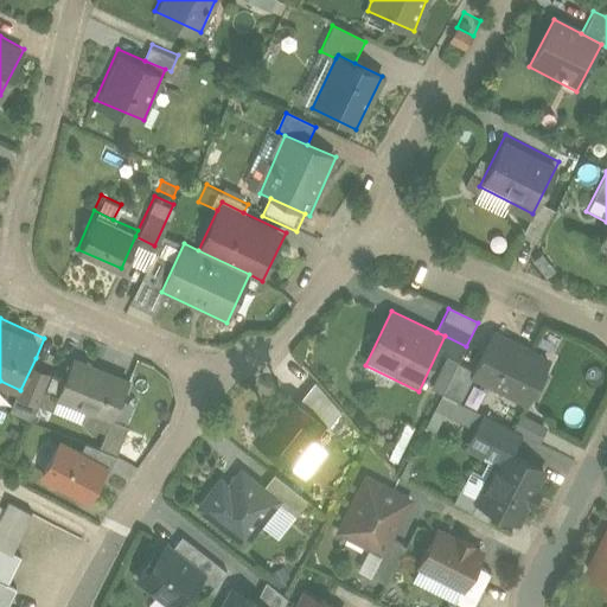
[(551,360),(496,333),(471,381),(526,409),(551,360)]
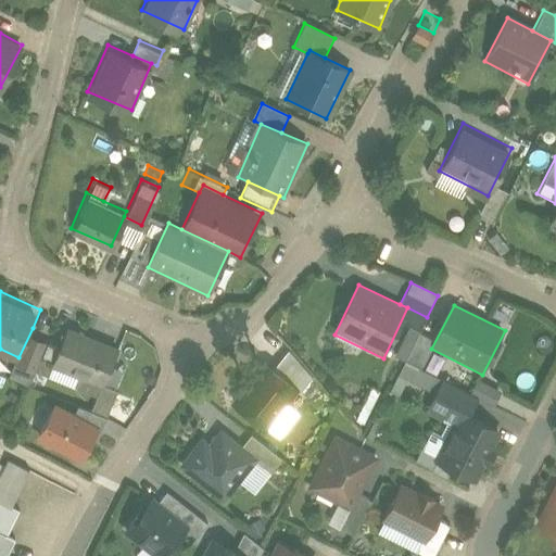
[(52,337),(39,367),(98,393),(104,379),(122,342),(62,315),(52,337)]
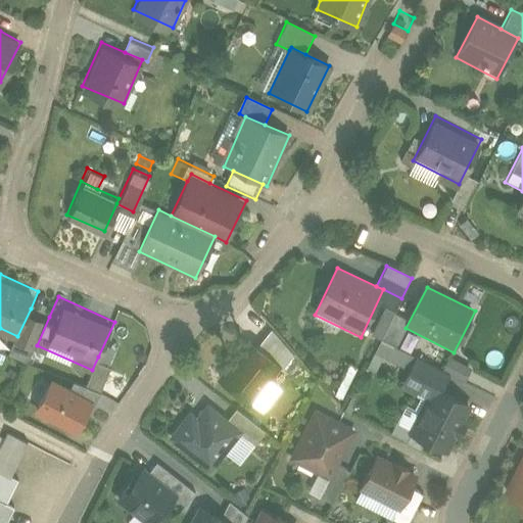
[(49,317),(31,308),(17,336),(37,345),(49,317)]
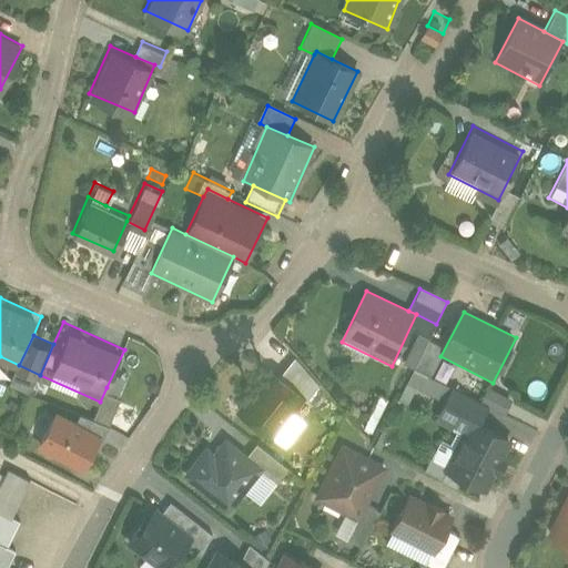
[(295,357),(277,377),(305,396),(307,399),(320,384),(295,357)]
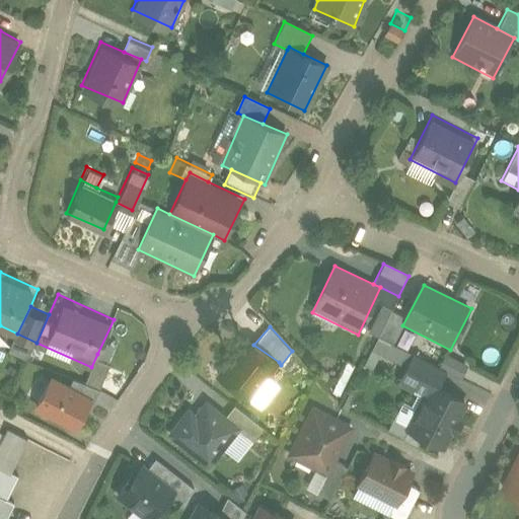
[(30,355),(36,343),(17,334),(11,347),(30,355)]
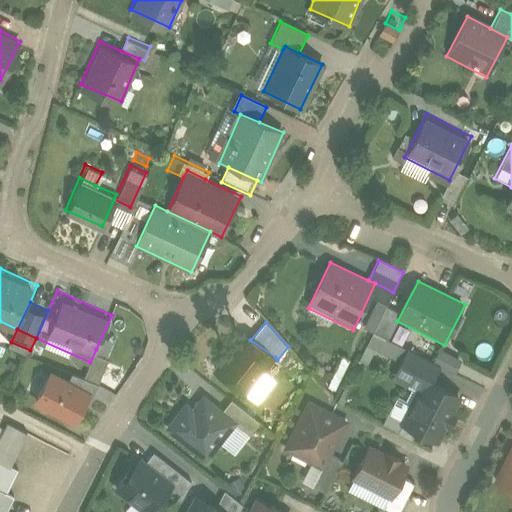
[(368,347),(401,363),(408,347),(376,331),(368,347)]
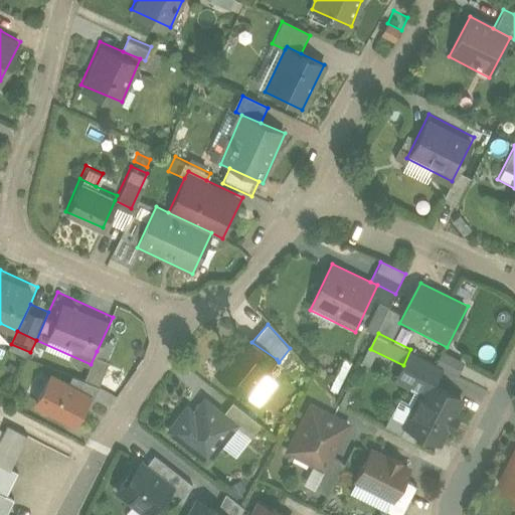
[(110,357),(97,351),(91,364),(86,374),(100,380),(110,357)]
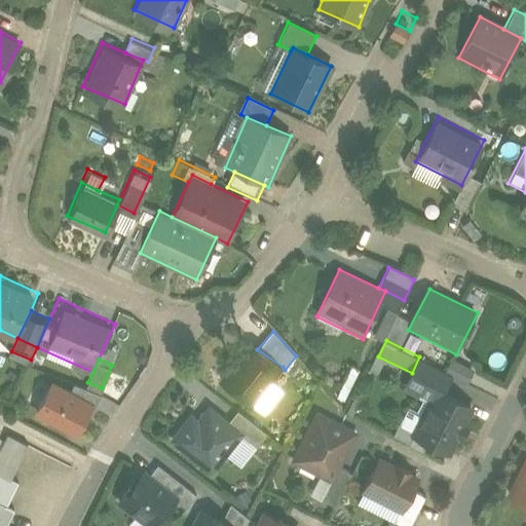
[(403,390),(427,403),(437,385),(412,373),(403,390)]
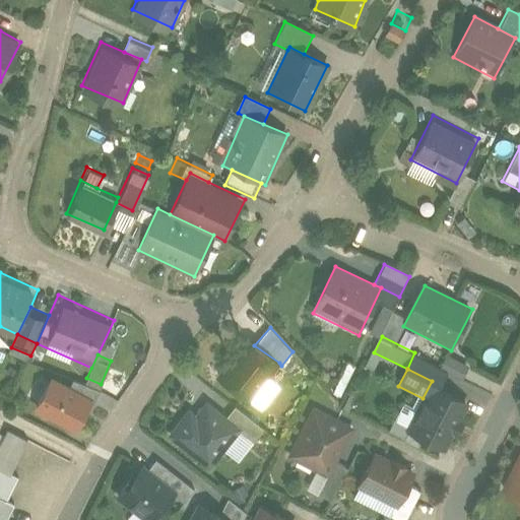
[(72,380),(54,371),(37,403),(79,427),(96,393),(72,380)]
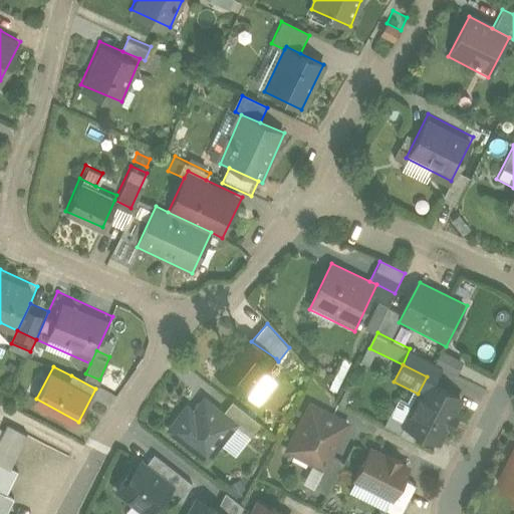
[(74,368),(71,375),(95,389),(100,380),(99,379),(85,373),(74,368)]
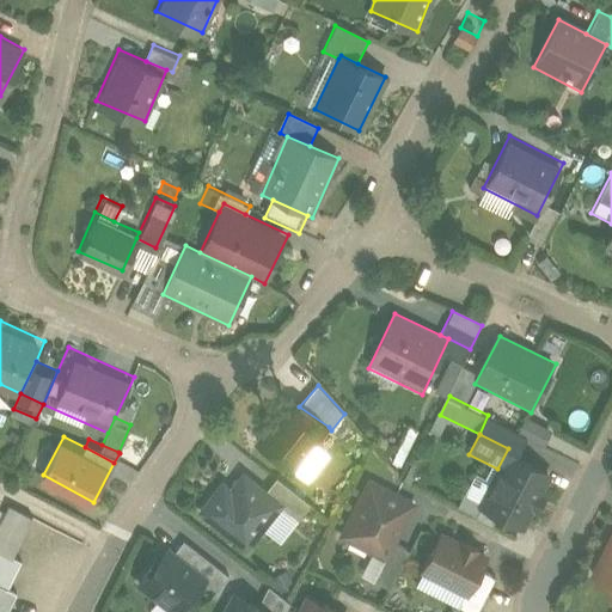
[(521,530),(551,469),(508,448),(497,469),(478,509),(521,530)]
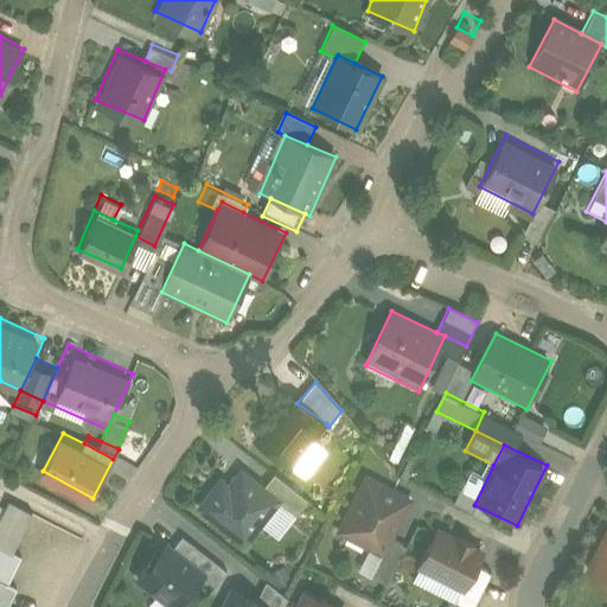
[(260,528),(279,505),(260,490),(240,471),(229,484),(222,478),(198,505),(244,545),(260,528)]
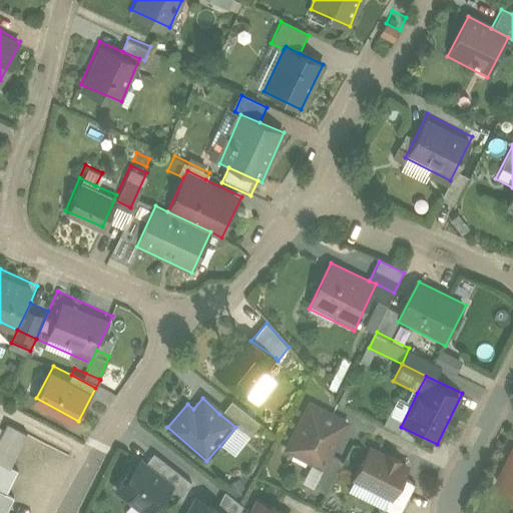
[(232,399),(219,414),(235,427),(219,446),(233,457),(262,425),(232,399)]
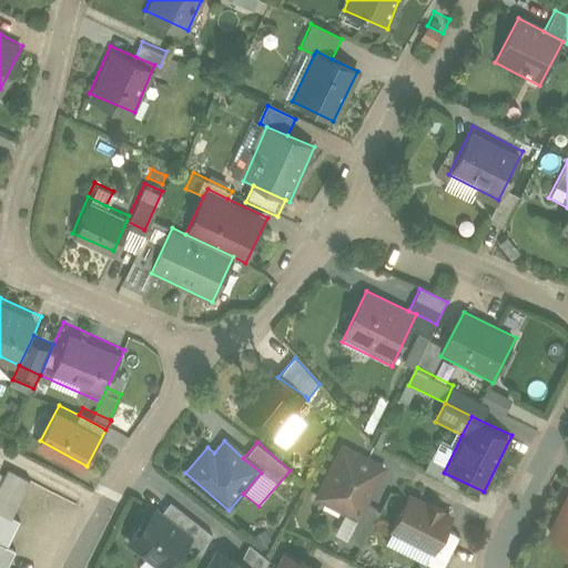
[(385,468),(342,448),(315,501),(347,517),(359,523),(385,468)]
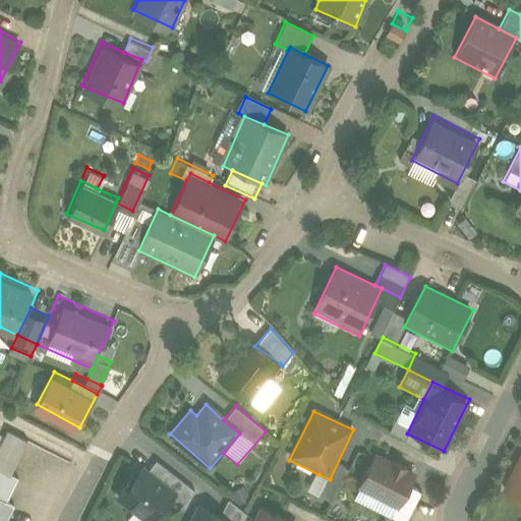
[(0,520),(4,520),(11,508),(4,505),(15,481),(9,478),(26,445),(0,431),(0,520)]
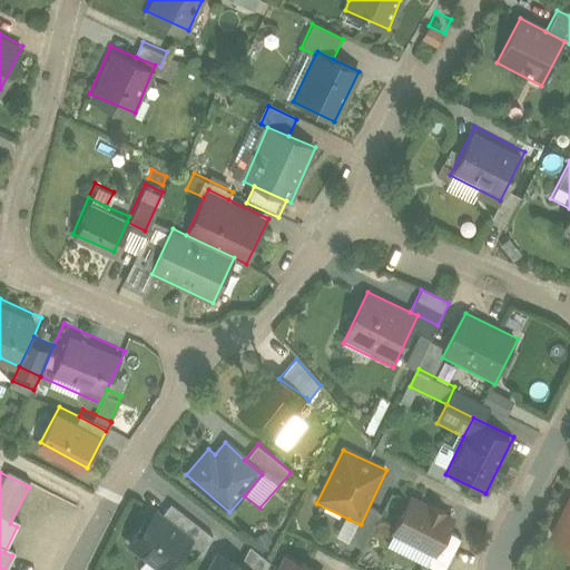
[(569,494),(548,541),(569,551),(569,494)]
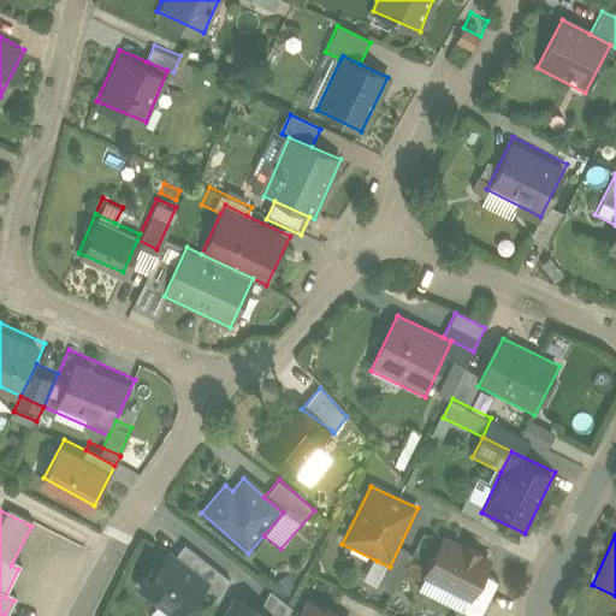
[(444,543),(424,580),(426,582),(471,606),(486,578),(491,568),(481,563),(485,555),(465,544),(461,552),(444,543)]
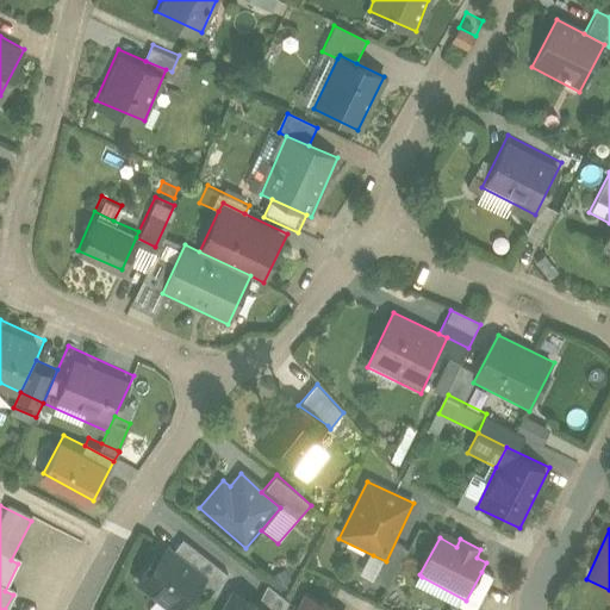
[(184,545),(170,558),(205,586),(210,591),(222,577),(184,545)]
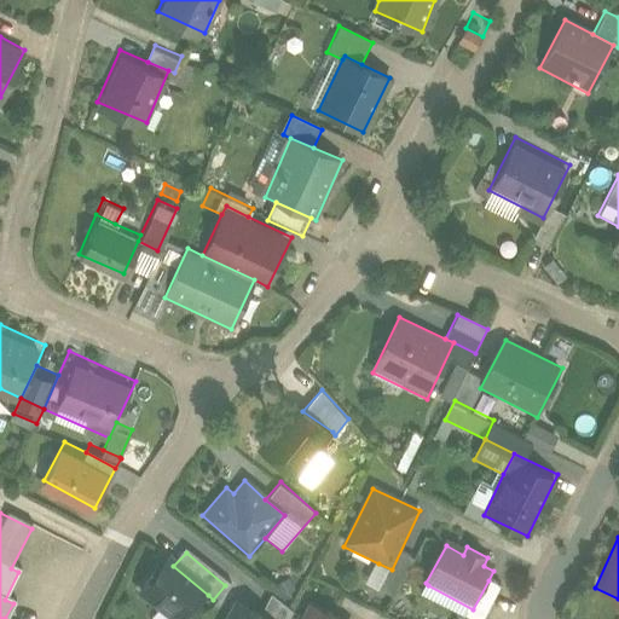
[(166,560),(134,596),(161,618),(186,618),(208,595),(173,566),(166,560)]
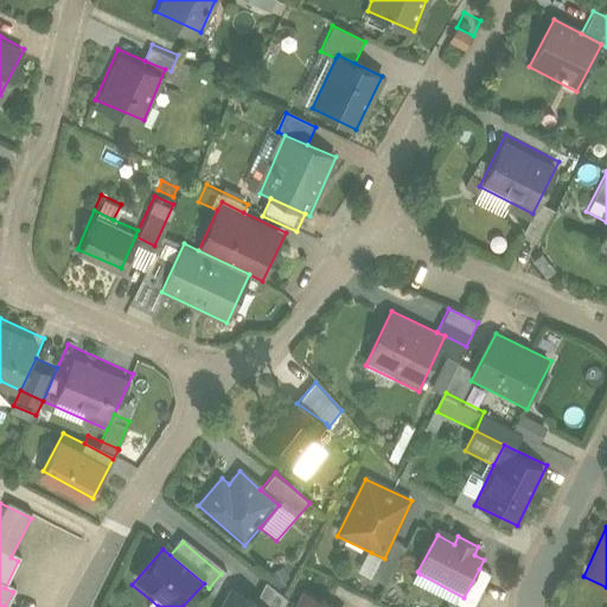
[(384,558),(371,553),(360,575),(374,581),(384,558)]
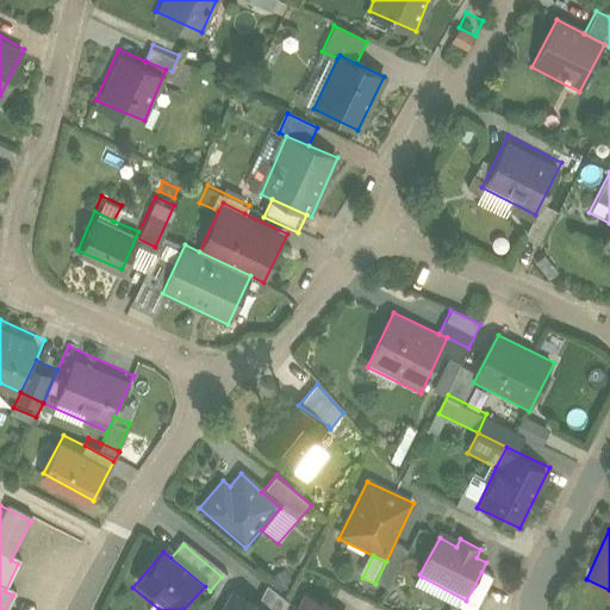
[(479,609),(497,579),(481,572),(466,601),(460,609),(479,609)]
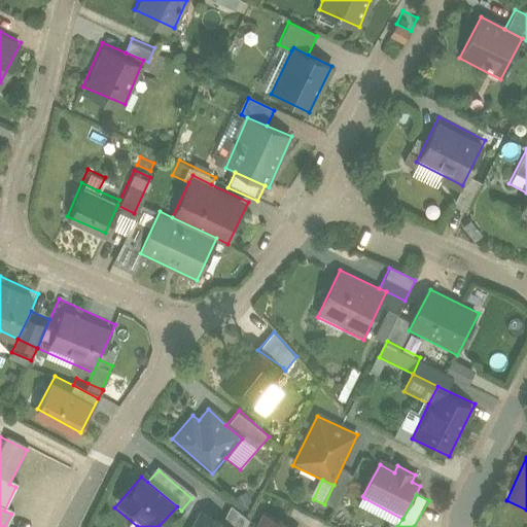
[(396,526),(397,526),(402,519),(364,498),(360,507),(396,526)]
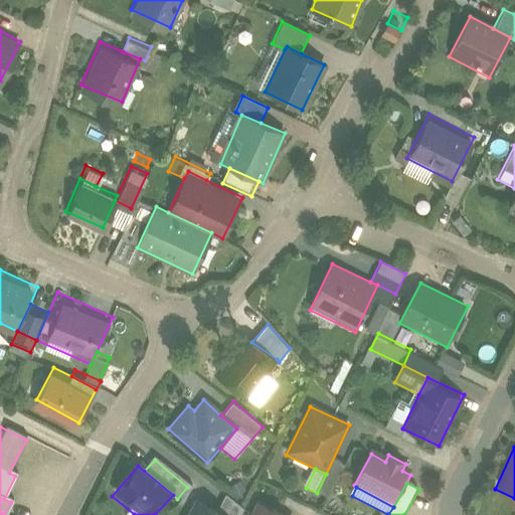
[(223,498),(214,514),(216,514),(236,514),(238,510),(223,498)]
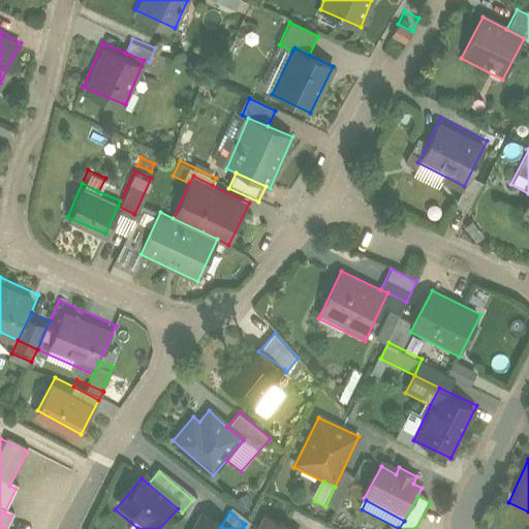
[(289,528),(263,517),(256,528),(289,528)]
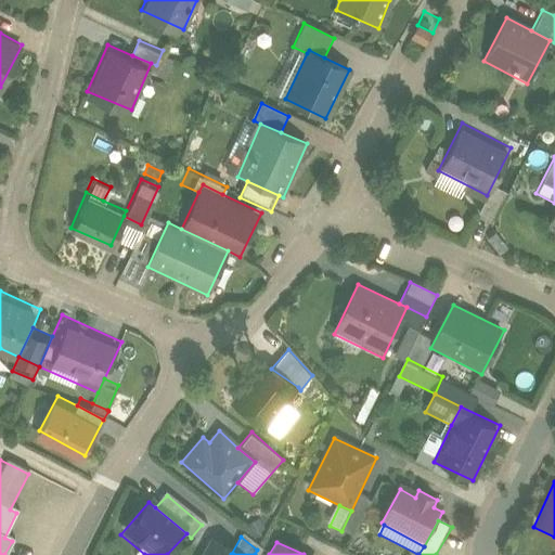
[(233,554),(231,554),(209,543),(204,554),(233,554)]
